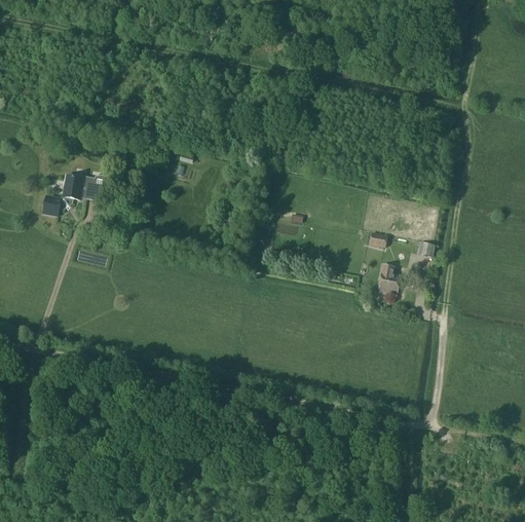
[(180,152),(179,157),(191,160),(193,154),(180,150),(180,152)]
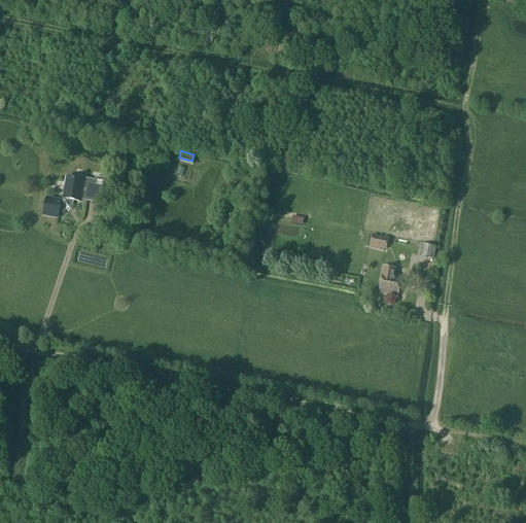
[(45,195),(42,211),(57,214),(58,209),(61,209),(71,202),(72,197),(79,198),(79,196),(102,200),(105,178),(82,174),(81,176),(66,174),(63,195),(60,197),(45,195)]
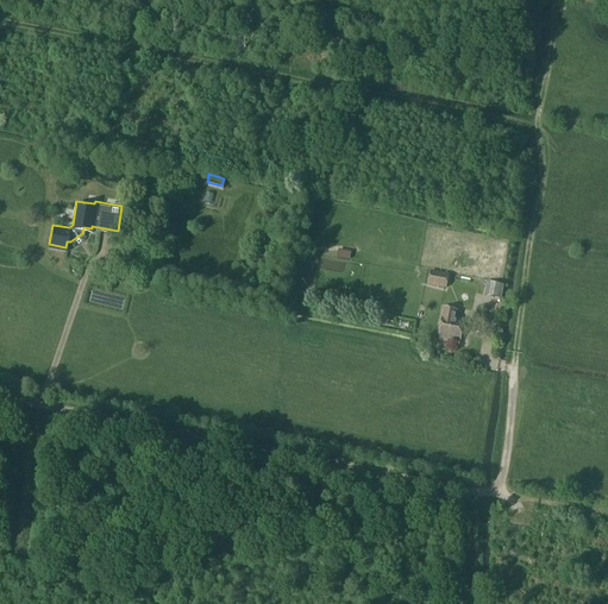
[(338,246),(337,255),(349,256),(350,249),(338,246)]
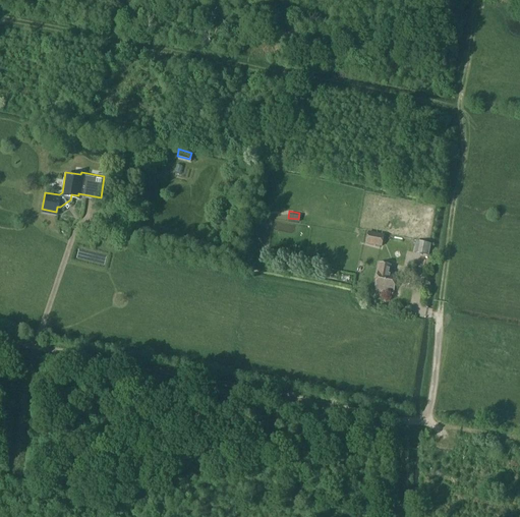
[(365,240),(381,244),(384,233),(368,230),(365,240)]
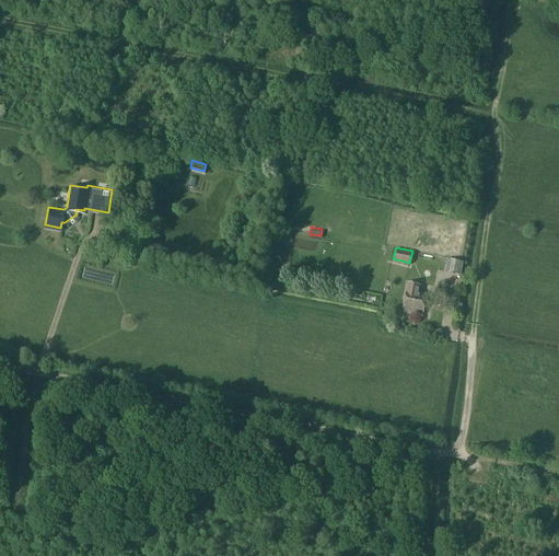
[(444,269),(459,273),(462,262),(447,257),(444,269)]
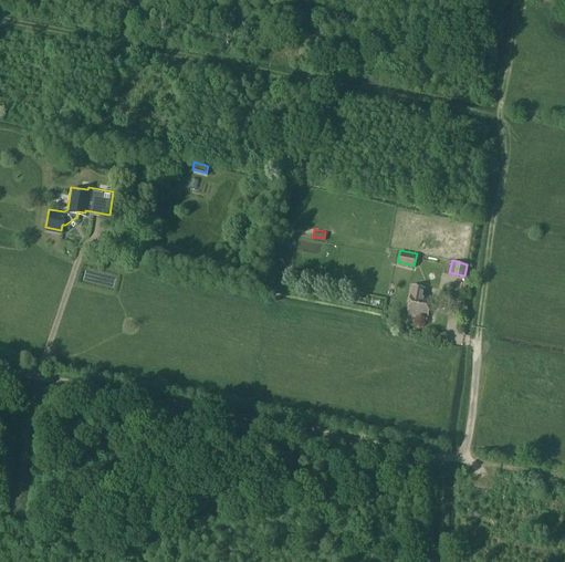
[(405,309),(426,313),(430,295),(421,293),(422,285),(412,283),(410,291),(409,291),(405,309)]
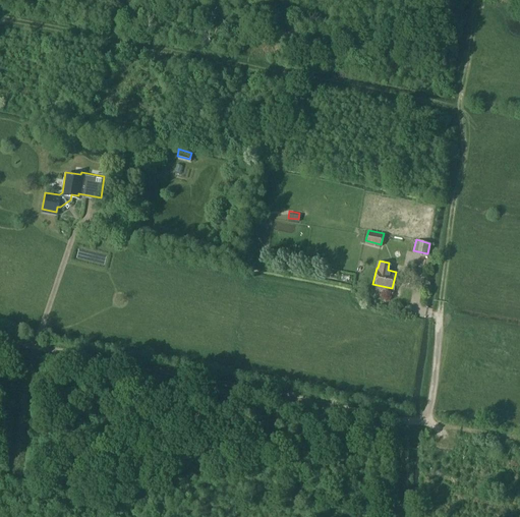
[(405,267),(403,274),(414,276),(415,269),(405,267)]
